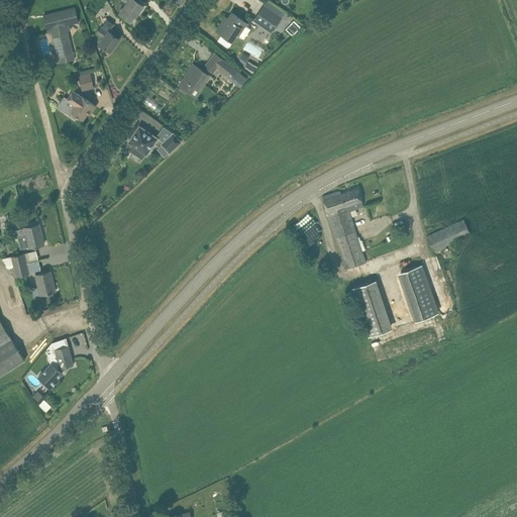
[(92,0),(87,9),(95,14),(103,0),(92,0)]
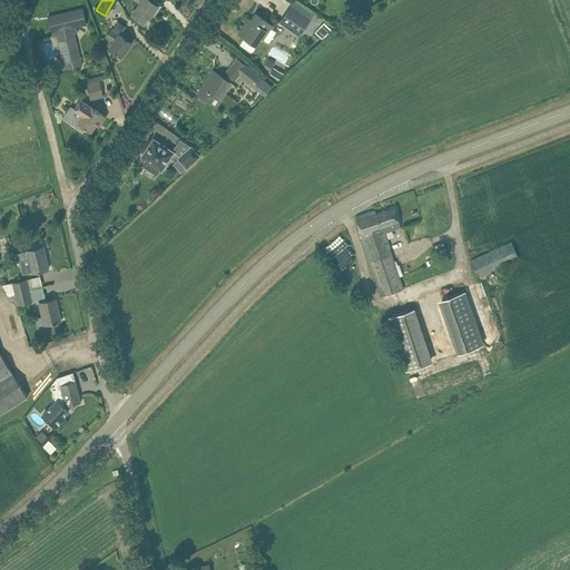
[(158,6),(149,0),(135,0),(139,3),(131,15),(144,23),(148,17),(149,18),(158,6)]
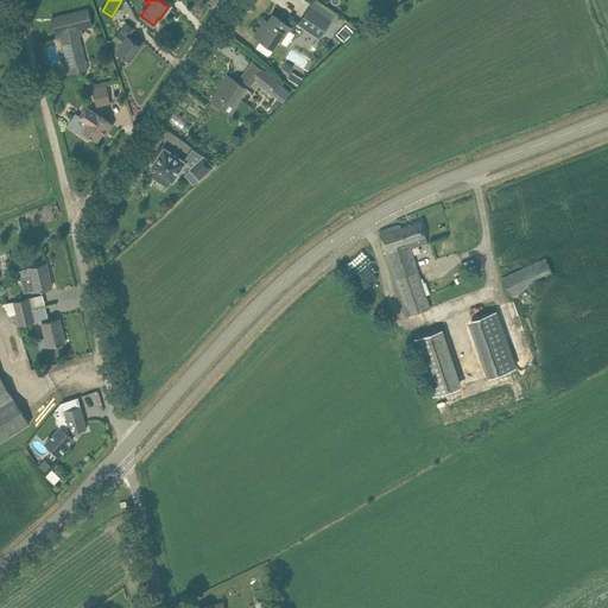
[(298,24),(318,37),(329,20),(310,7),(298,24)]
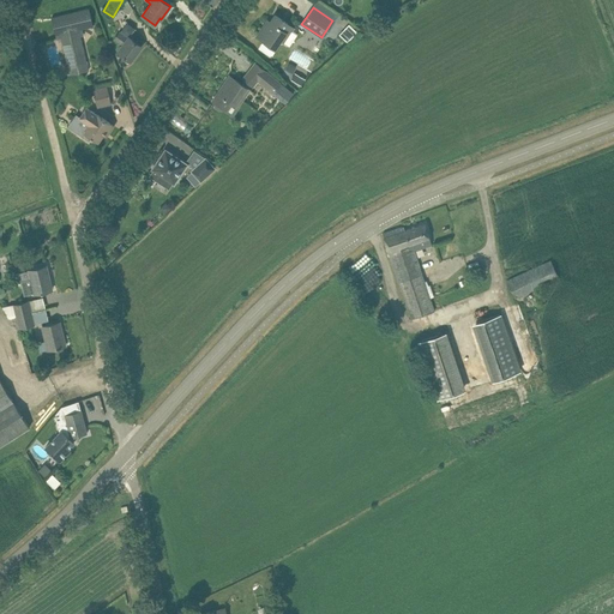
[(61,38),(68,66),(86,61),(79,29),(94,26),(89,8),(52,17),(56,40),(61,38)]
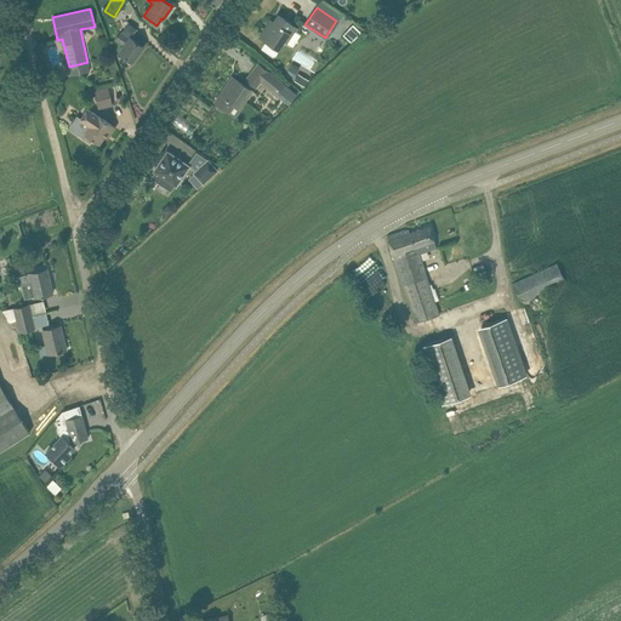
[(289,33),(291,34),(296,27),(279,15),(269,28),(267,26),(260,36),(267,40),(262,47),(273,56),(278,49),(289,33)]
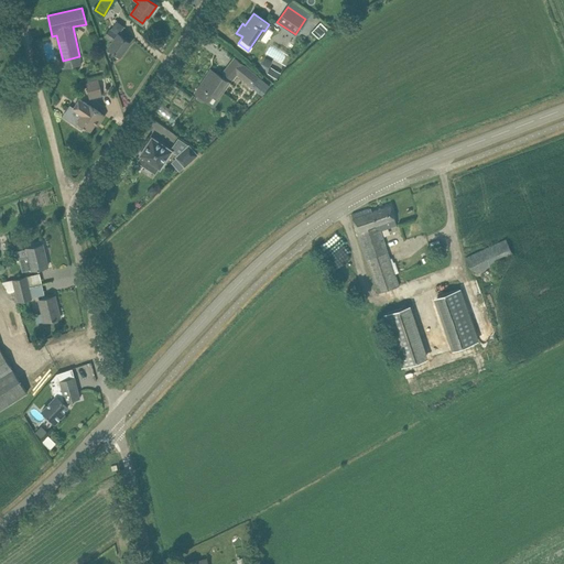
[(312,30),(317,36),(326,29),(320,22),(312,30)]
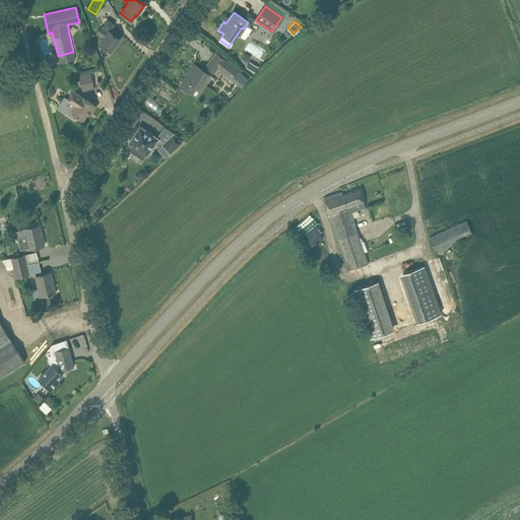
[(120,39),(112,33),(109,30),(109,31),(101,26),(96,31),(104,37),(100,43),(111,51),(120,39)]
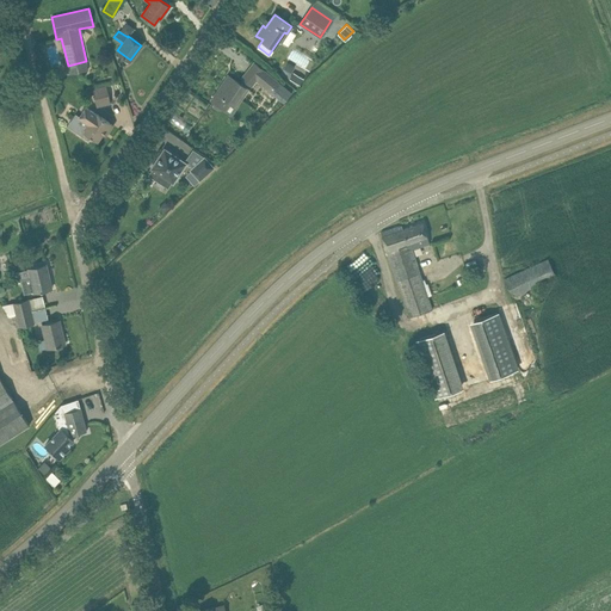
[(254,61),(241,78),(251,86),(255,80),(281,100),(284,103),(292,92),(254,61)]
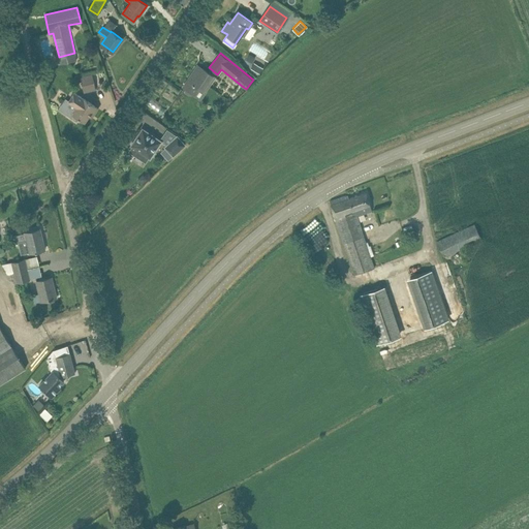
[(254,63),(250,68),(259,73),(262,68),(254,63)]
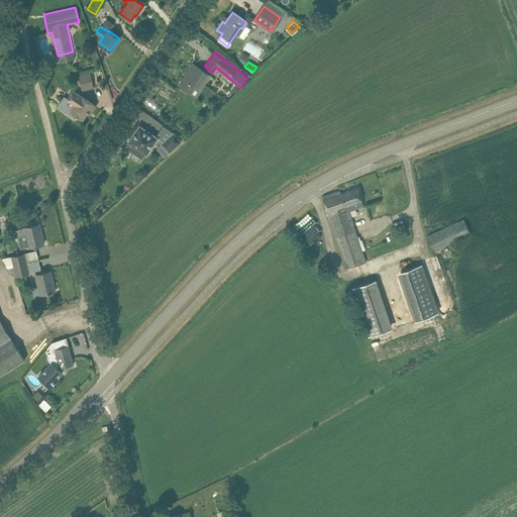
[(201,91),(211,76),(194,64),(179,85),(181,86),(181,87),(181,90),(185,92),(188,92),(188,91),(191,93),(195,87),(201,91)]
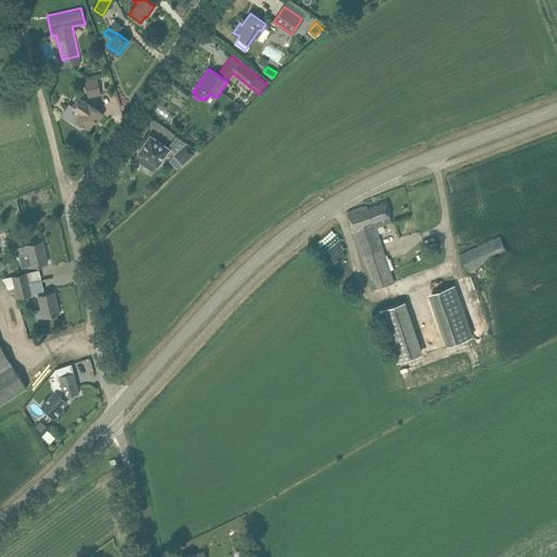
[(97,77),(85,81),(88,97),(101,94),(97,77)]
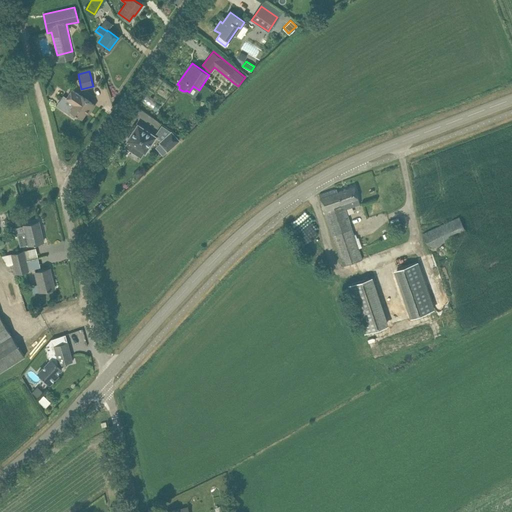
[(63,95),(59,102),(67,107),(65,111),(74,117),(76,114),(82,118),(86,111),(87,112),(88,110),(90,111),(94,104),(72,89),(68,95),(66,97),(63,95)]
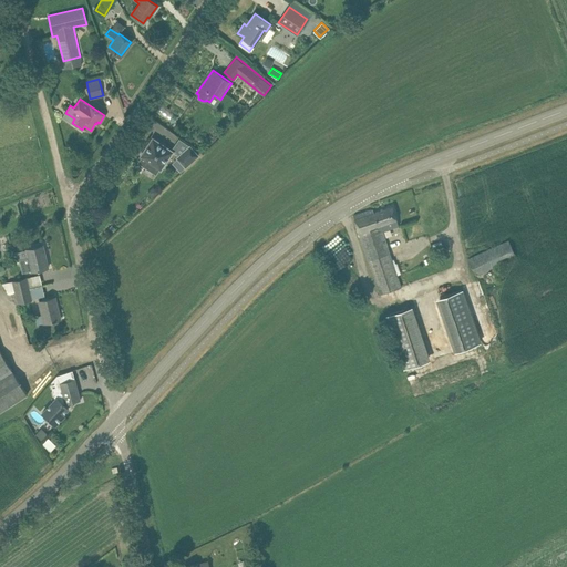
[(173,151),(154,138),(148,145),(147,145),(141,156),(143,157),(140,162),(156,173),(158,168),(161,169),(173,151)]
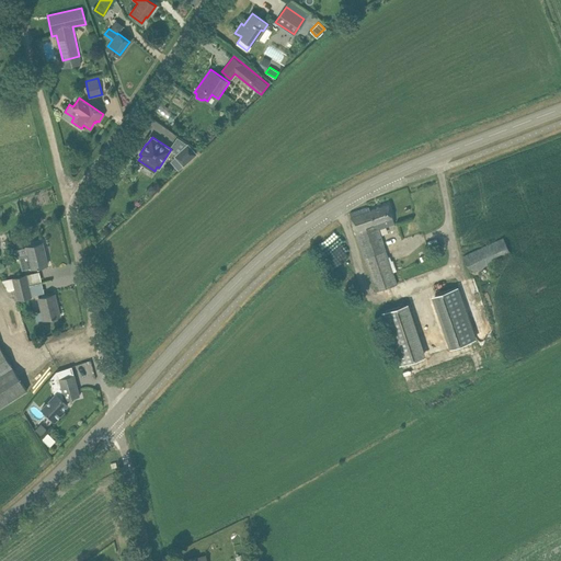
[(189,142),(174,156),(183,167),(197,155),(189,142)]
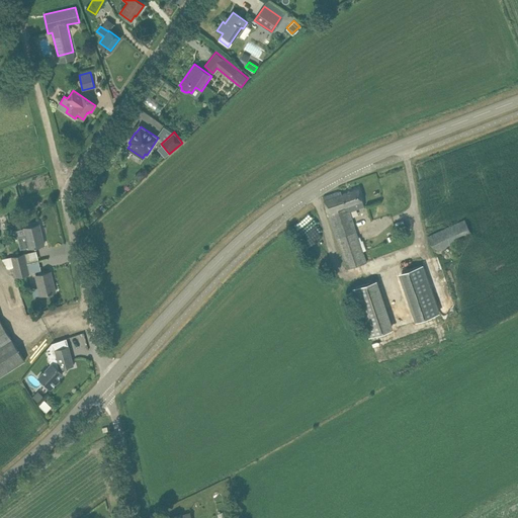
[(330,217),(348,269),(368,261),(349,211),(365,205),(359,188),(342,194),(341,191),(323,197),(330,217)]
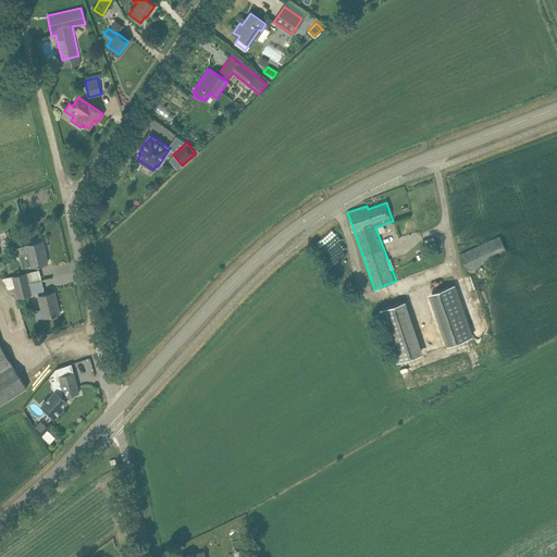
[(460,254),(468,270),(507,251),(499,235),(460,254)]
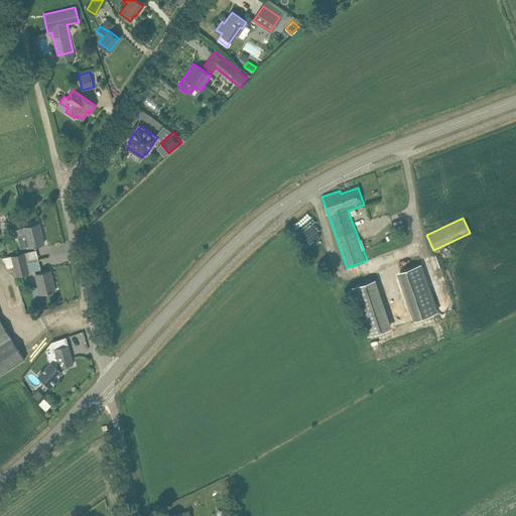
[(16,229),(18,236),(25,234),(28,247),(34,245),(35,246),(36,246),(36,245),(43,243),(39,224),(16,229)]
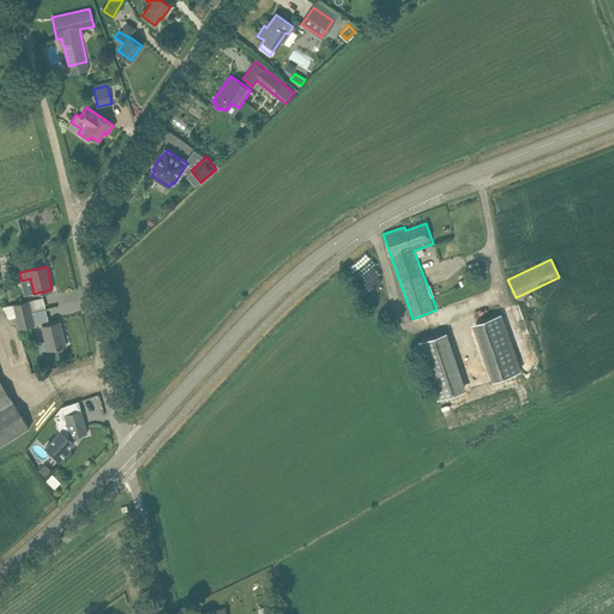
[(29,300),(14,304),(17,317),(32,313),(29,300)]
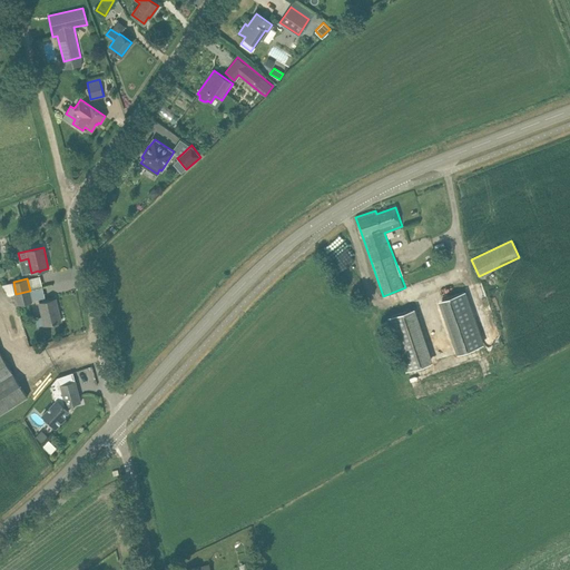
[(32,300),(30,291),(16,294),(19,303),(32,300)]
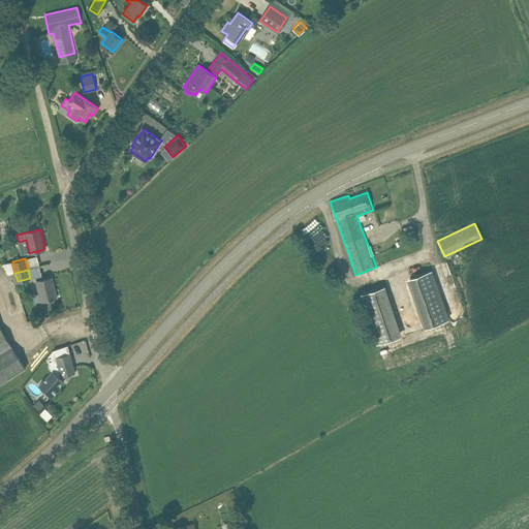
[(449,319),(432,270),(407,279),(425,329),(449,319)]
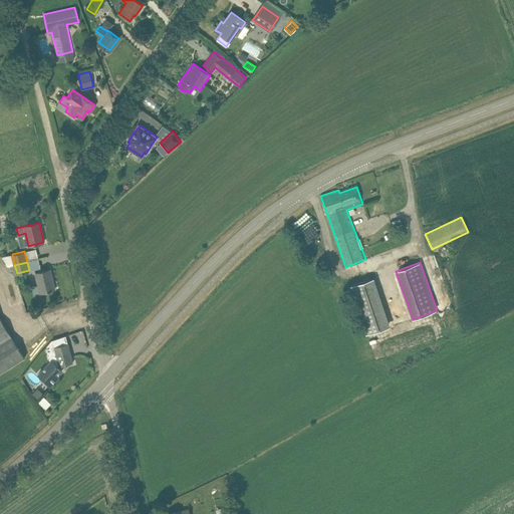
[(35,273),(39,292),(48,290),(48,291),(50,291),(50,290),(55,289),(50,269),(35,273)]
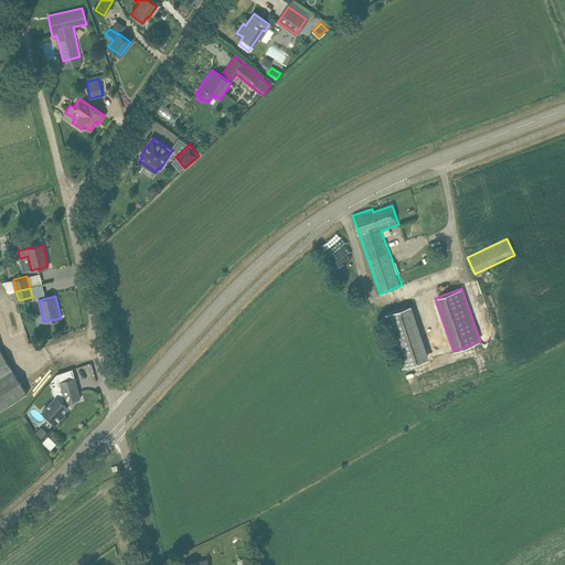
[(429,359),(412,306),(384,315),(402,368),(429,359)]
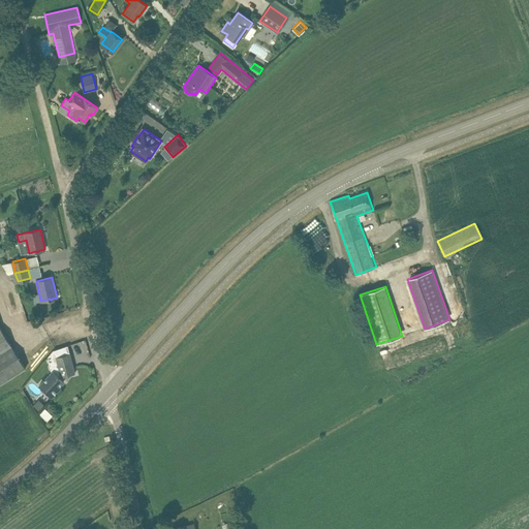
[(0,383),(26,368),(0,328),(0,383)]
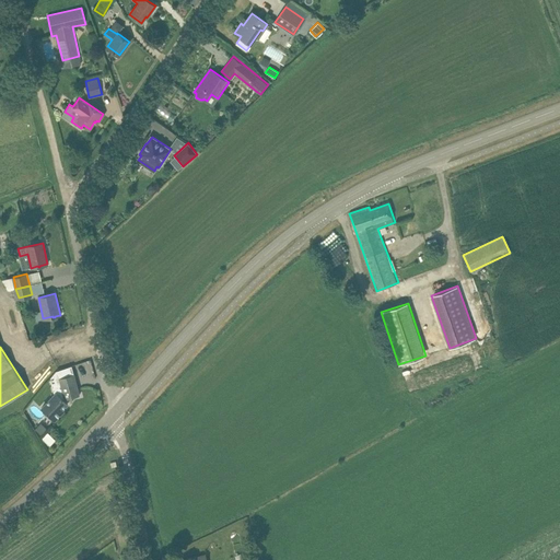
[(59,377),(61,388),(59,389),(57,392),(56,391),(41,407),(55,420),(63,410),(62,408),(68,403),(63,399),(80,395),(73,374),(59,377)]
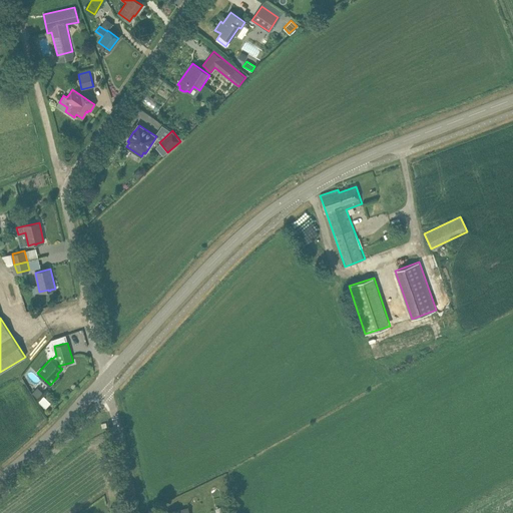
[(43,396),(38,401),(45,408),(51,403),(43,396)]
